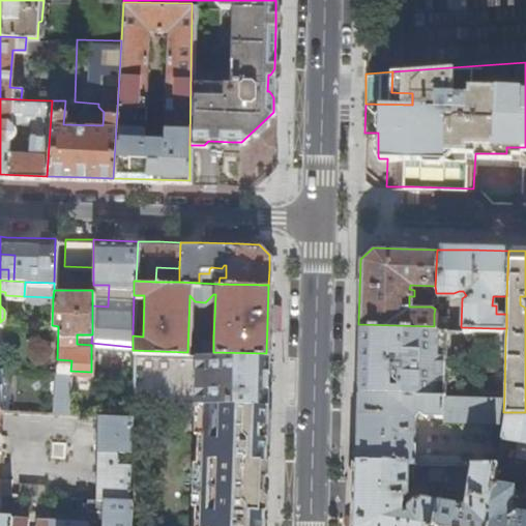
[(446,315),(434,314),(434,326),(446,326),(446,315)]
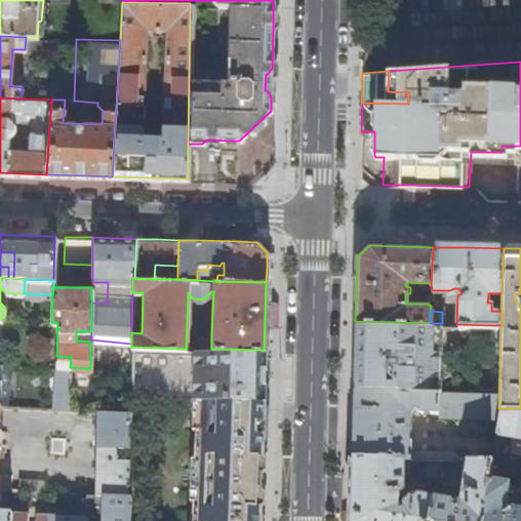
[(354,378),(353,389),(456,391),(457,365),(448,365),(448,351),(444,351),(445,323),(442,323),(430,323),(355,321),(354,343),(354,360),(360,361),(360,371),(354,371),(354,378)]
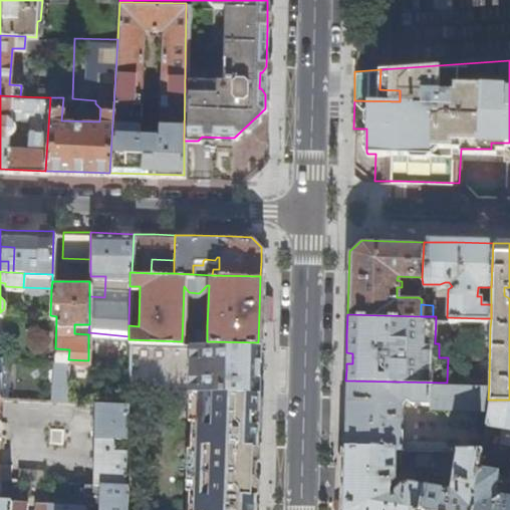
[(481,328),(490,328),(491,318),(481,318),(481,328)]
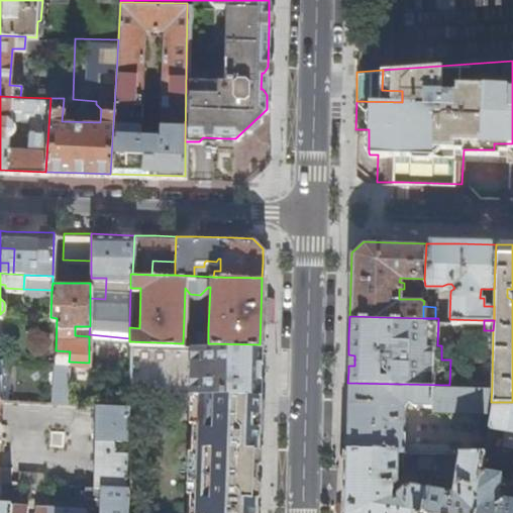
[(186,332),(186,343),(208,343),(208,328),(196,328),(196,332),(186,332)]
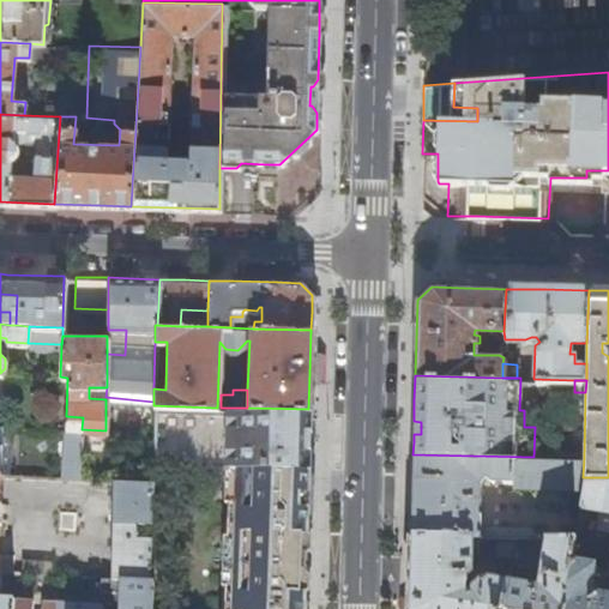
[(308,412),(308,409),(247,408),(221,408),(217,408),(154,405),(151,462),(224,464),(235,464),(307,466),(307,447),(303,447),(303,439),(303,428),(308,428),(308,424),(303,424),(305,412),(308,412)]
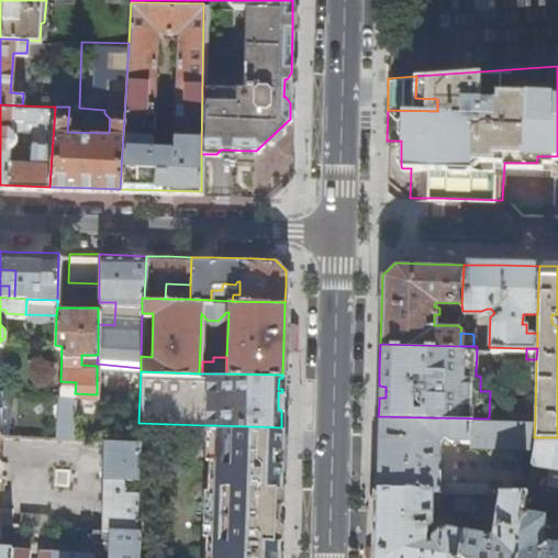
[(71,436),(74,393),(58,392),(54,435),(71,436)]
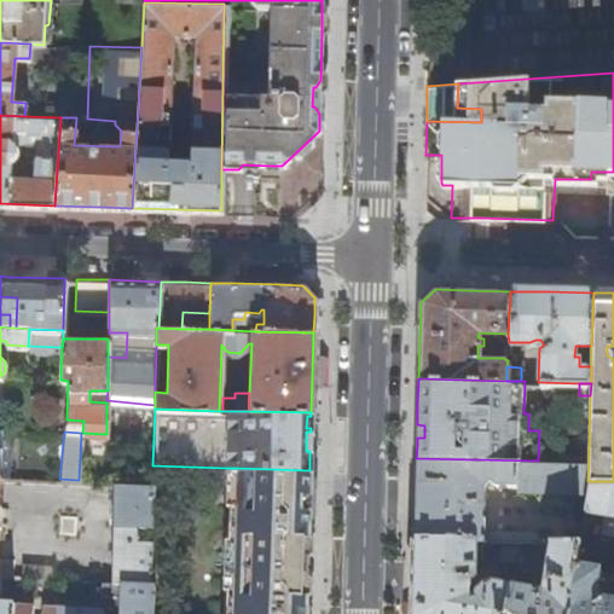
[(415,496),(413,537),(474,538),(480,538),(481,527),(481,485),(487,478),(493,482),(514,484),(586,486),(588,481),(589,462),(538,461),(416,458),(415,496)]
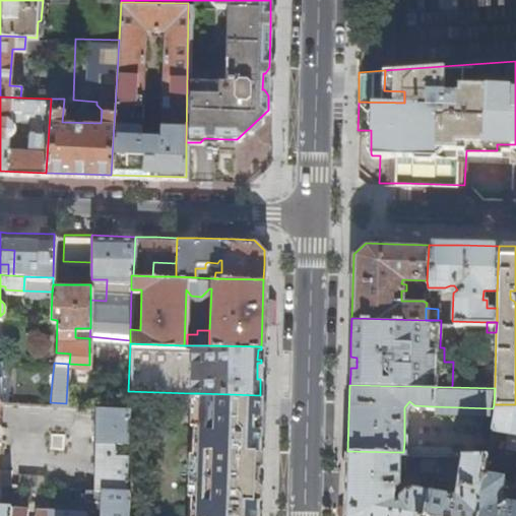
[(190,393),(188,435),(198,435),(199,393),(190,393)]
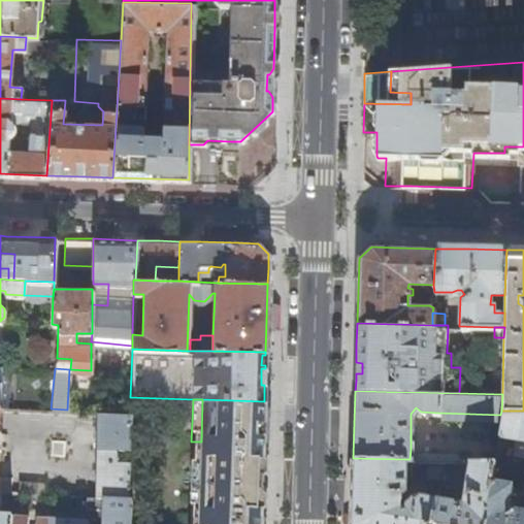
[(263,427),(264,401),(202,399),(201,441),(263,444),(263,427)]
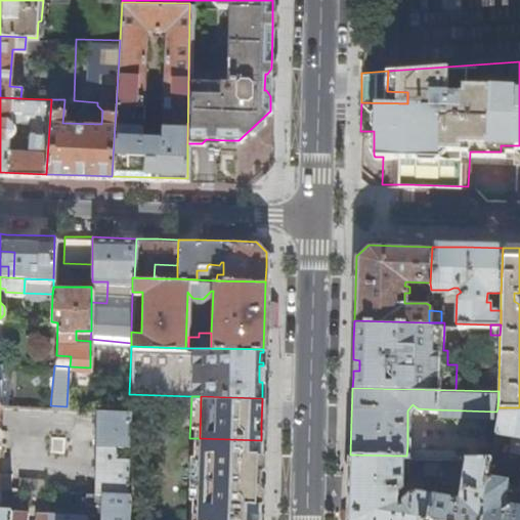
[(50,405),(0,402),(0,484),(84,490),(126,493),(128,438),(129,423),(130,409),(67,406),(50,405)]
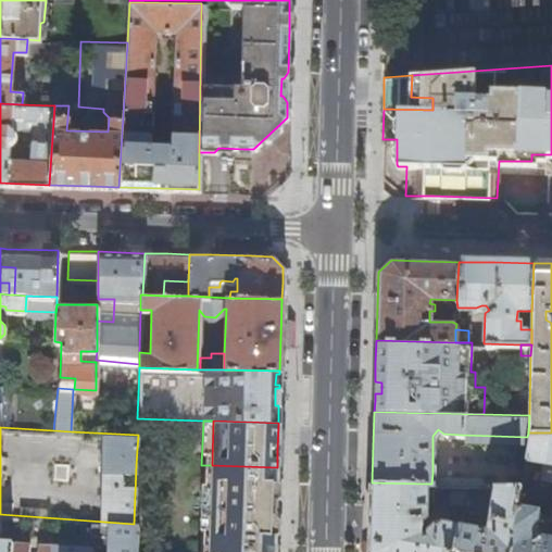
[(551,433),(528,433),(527,437),(527,442),(524,456),(551,461),(551,433)]
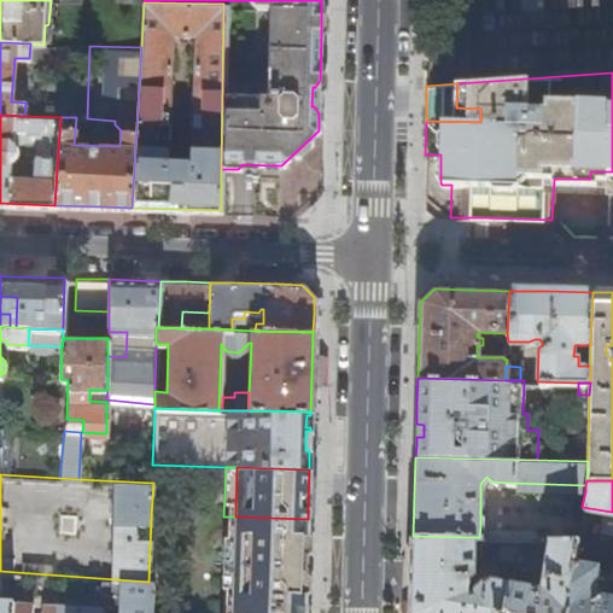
[(307,559),(308,519),(235,517),(223,517),(221,593),(305,595),(307,559)]
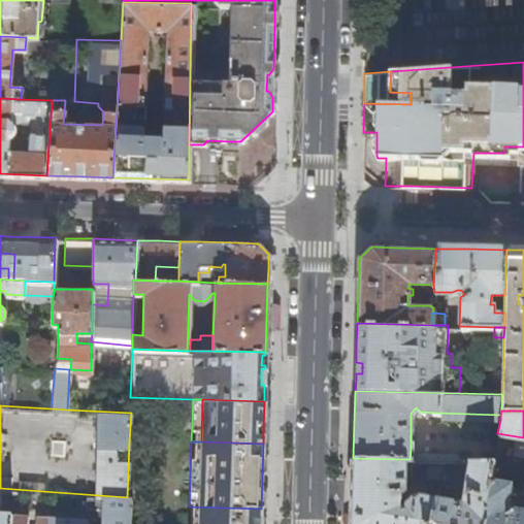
[(410,459),(425,460),(440,460),(451,460),(455,460),(456,454),(452,450),(411,450),(410,459)]
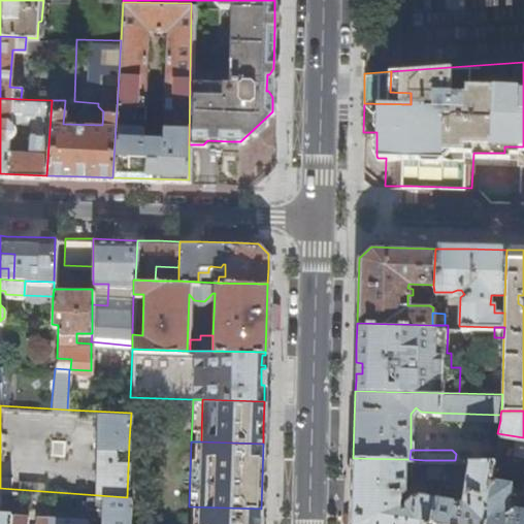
[(430,523),(434,497),(414,493),(405,501),(403,501),(403,500),(401,498),(399,497),(399,493),(400,492),(403,492),(404,490),(404,459),(353,458),(352,496),(351,523),(430,523)]
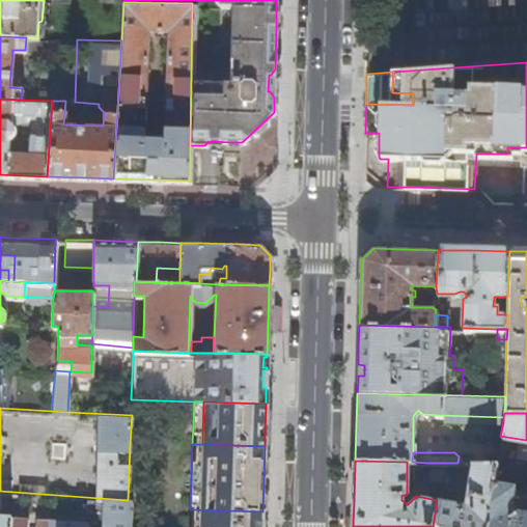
[(426,478),(440,480),(443,463),(427,463),(426,478)]
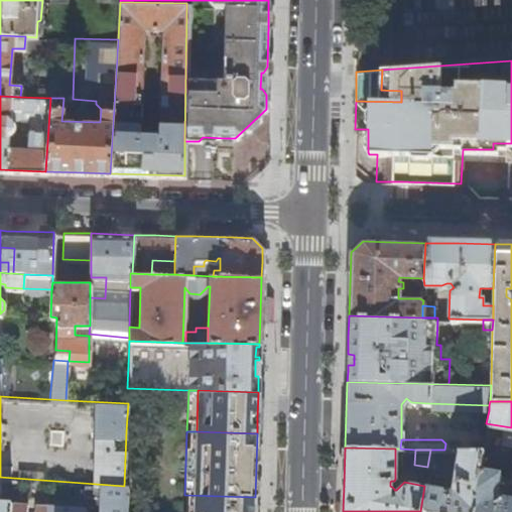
[(471,511),(479,469),(482,451),(457,450),(451,487),(448,486),(443,490),(424,486),(420,511),(471,511)]
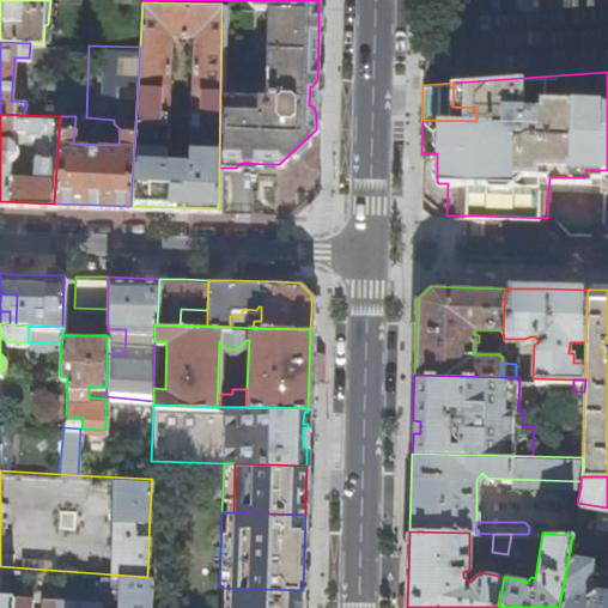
[(523,534),(511,534),(508,554),(506,563),(518,564),(523,534)]
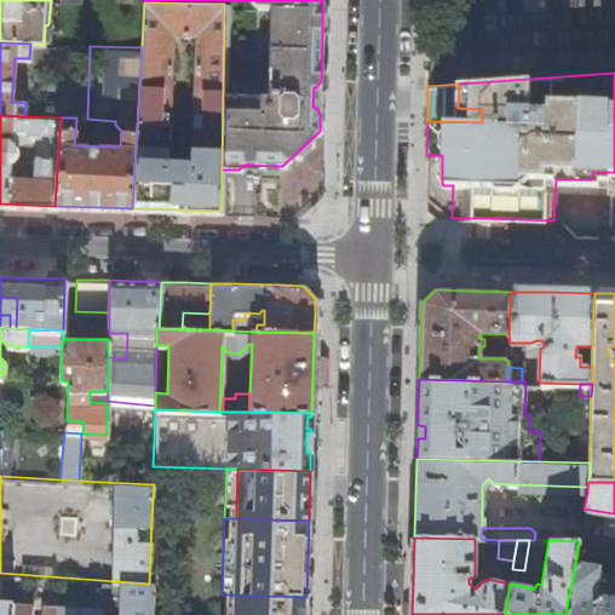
[(614,614),(614,598),(602,596),(596,588),(599,567),(575,563),(565,614),(614,614)]
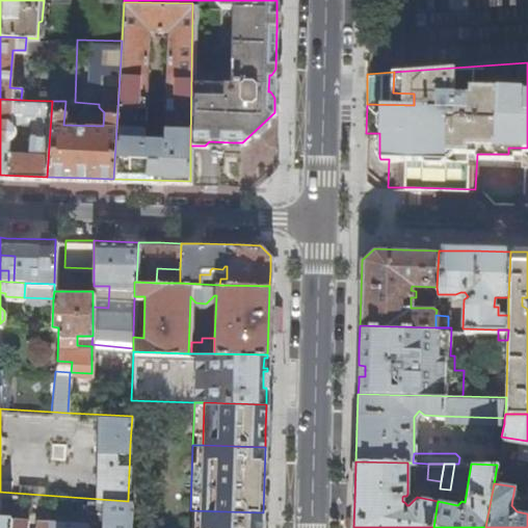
[(0,527),(129,527),(130,501),(128,501),(85,498),(84,509),(102,510),(101,527),(90,527),(90,524),(85,524),(85,522),(35,519),(34,527),(25,527),(26,519),(0,516),(0,527)]
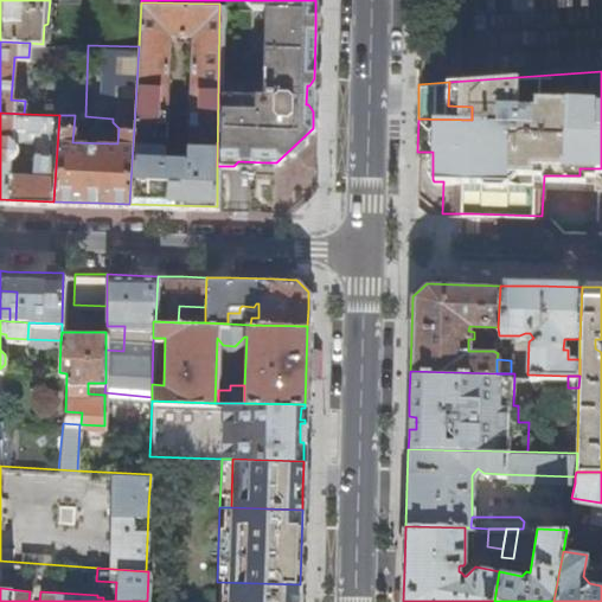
[(299,601),(300,584),(217,582),(215,601),(299,601)]
